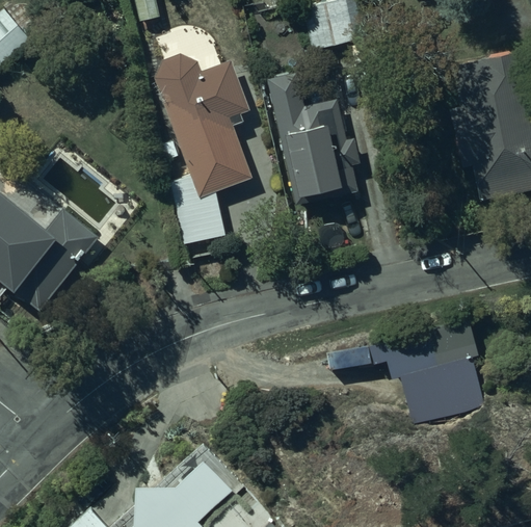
[(349,0),(304,10),(315,54),(362,44),(351,0),(349,0)]
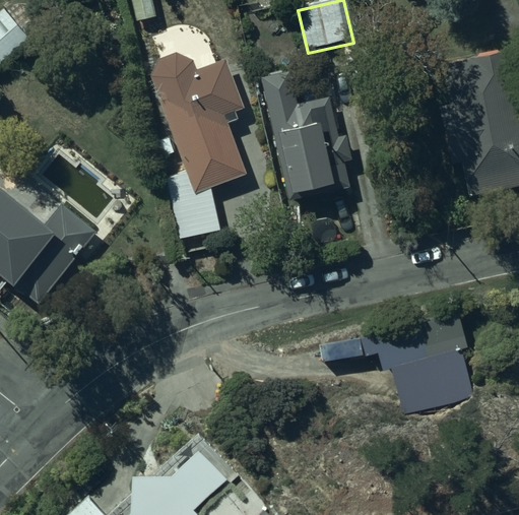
[(0,23),(0,73),(28,48),(4,20),(0,23)]
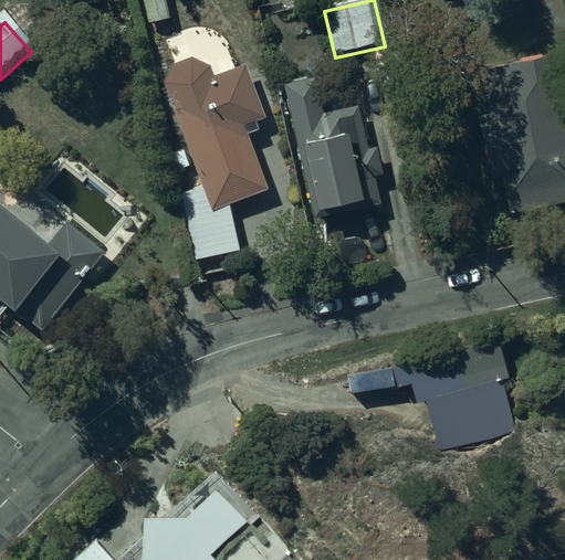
[(518,200),(564,189),(564,97),(556,56),(490,71),(498,109),(482,113),(494,172),(511,169),(518,200)]
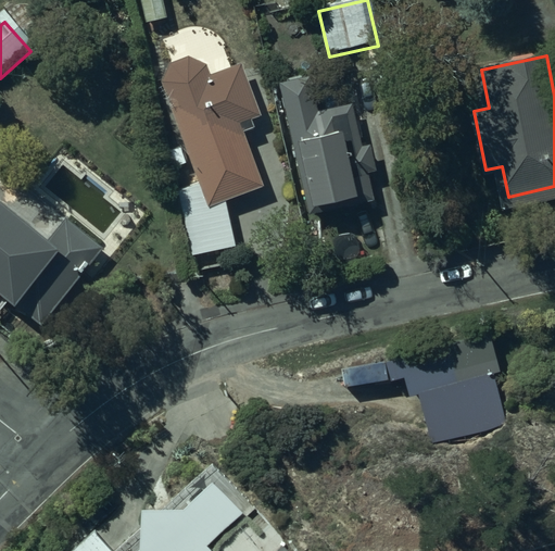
[(238,245),(229,199),(263,185),(238,125),(263,115),(244,70),(212,83),(206,71),(188,64),(168,72),(160,89),(199,185),(179,189),(192,253),(238,245)]
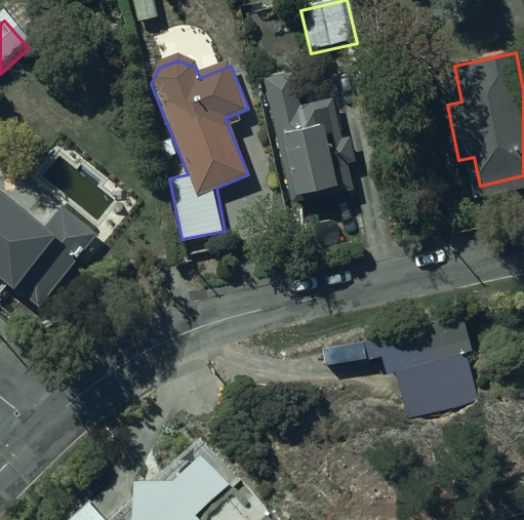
[(278,144),(283,143),(294,195),(336,186),(324,128),(307,131),(294,75),(265,82),(278,144)]
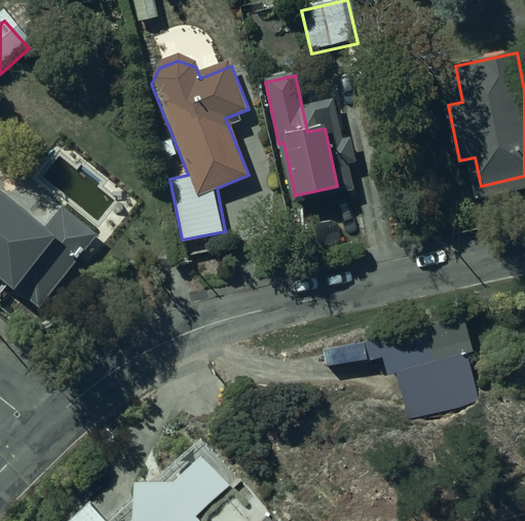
[(0,200),(0,281),(13,292),(19,284),(44,303),(96,236),(61,209),(42,233),(0,200)]
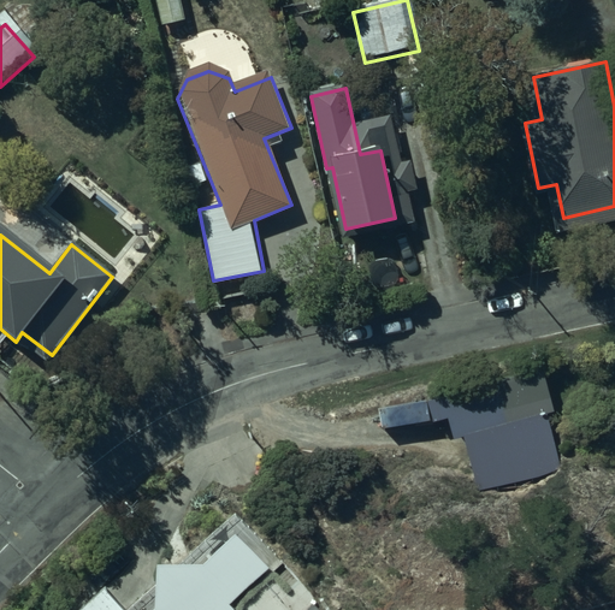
[(539,375),(431,403),(435,419),(445,416),(451,439),(462,437),(479,502),(567,479),(539,375)]
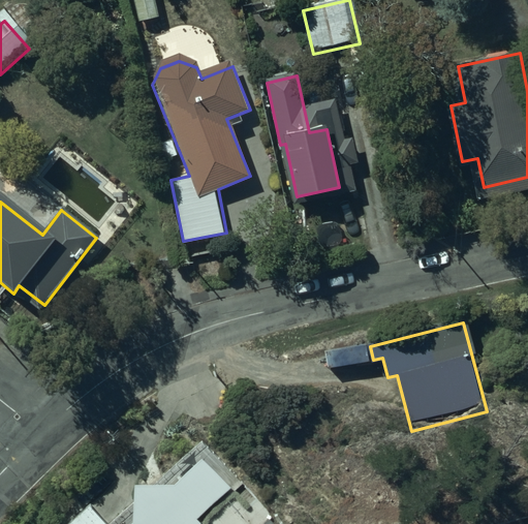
[(189,523),(230,488),(202,455),(167,485),(129,483),(129,517),(123,523),(117,523),(94,496),(63,523),(189,523)]
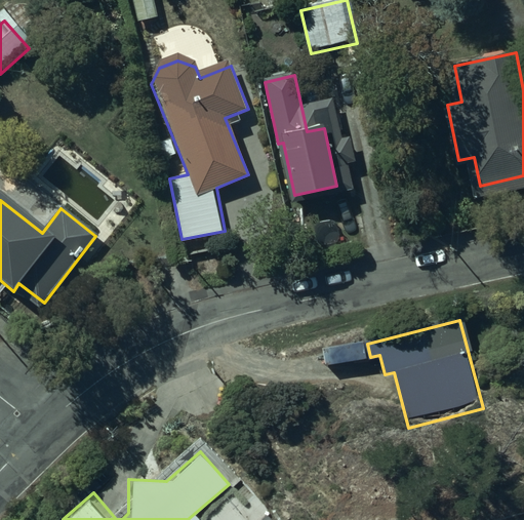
All buildings are outlined.
